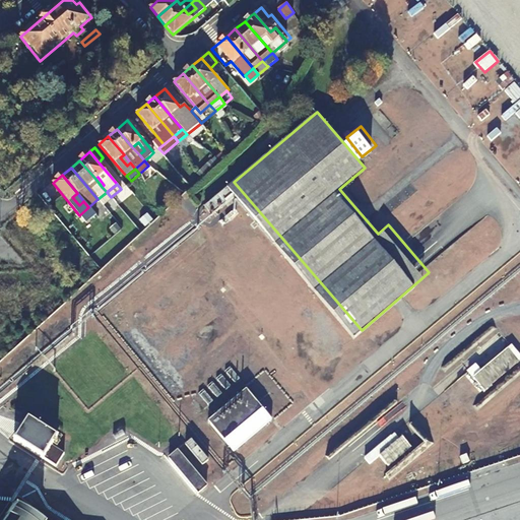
[(111,197),(107,192),(98,199),(103,206),(112,199),(111,197)]
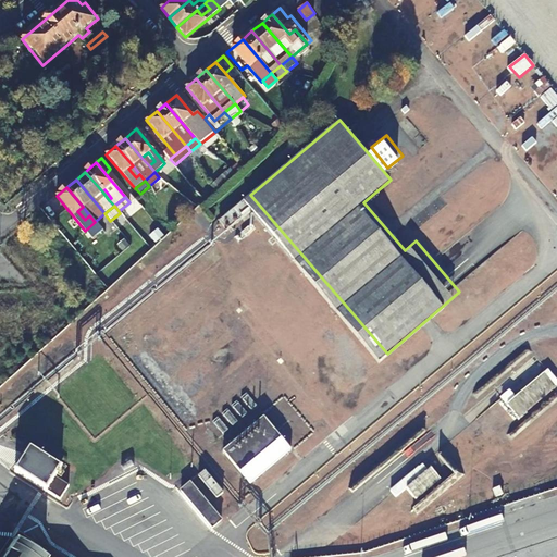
[(95,222),(101,229),(110,221),(104,213),(95,222)]
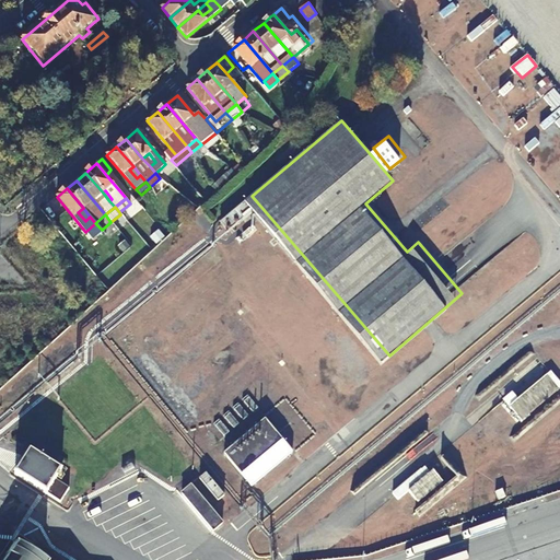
[(559,382),(550,371),(509,407),(522,421),(559,387),(559,382)]
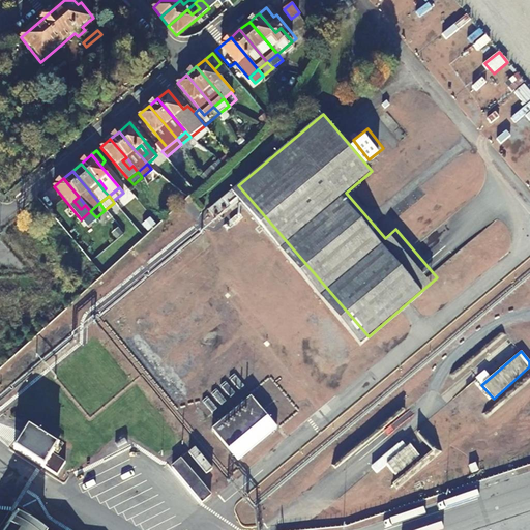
[(251,392),(214,424),(238,459),(277,424),(251,392)]
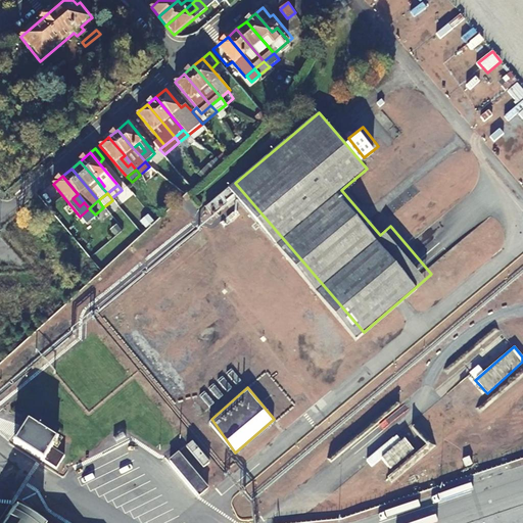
[(45,453),(57,431),(31,411),(15,433),(45,453)]
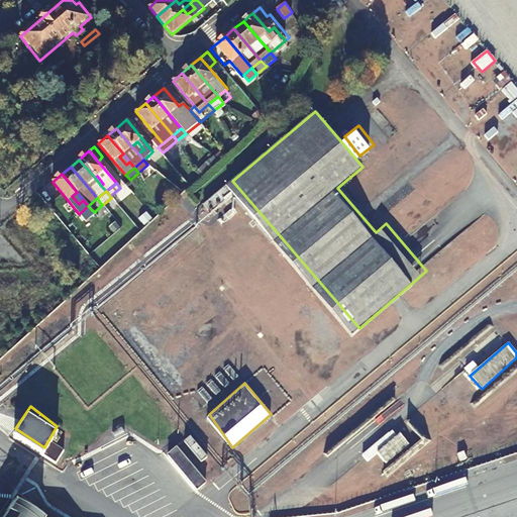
[(368,461),(377,453),(387,464),(408,445),(393,428),(363,455),(368,461)]
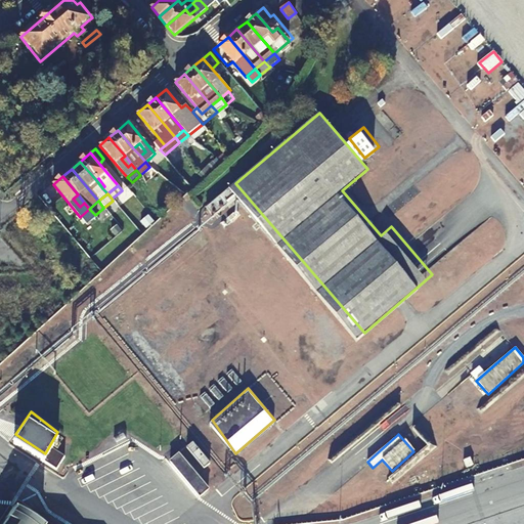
[(204,467),(211,461),(194,440),(187,445),(204,467)]
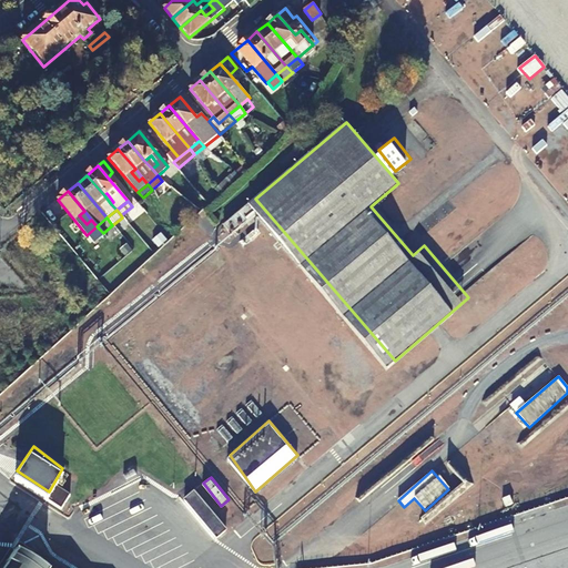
[(226,527),(194,489),(186,496),(219,534),(226,527)]
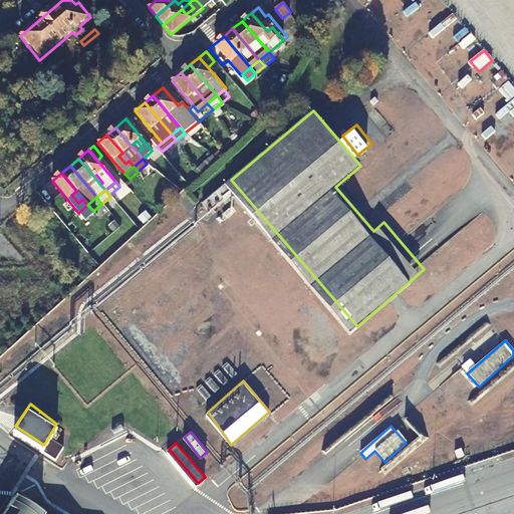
[(0,512),(0,513),(54,513),(15,488),(0,512)]
